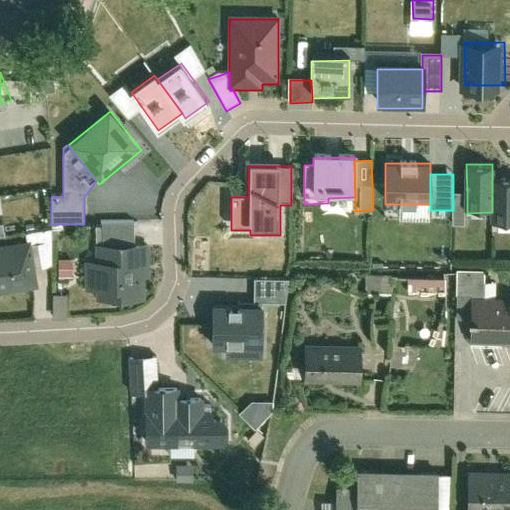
[(509,178),(492,178),(492,212),(492,226),(509,226),(509,178)]
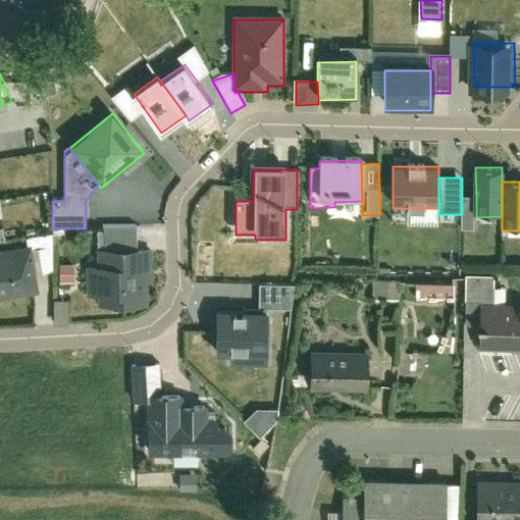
[(476,217),(476,198),(462,198),(462,214),(463,229),(476,229),(476,217)]
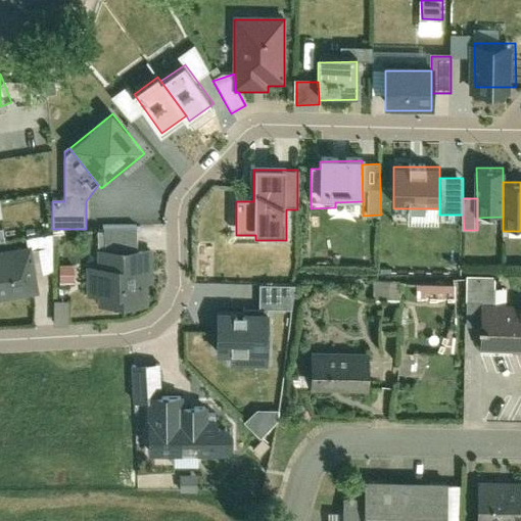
[(104,253),(137,252),(136,225),(104,226),(104,253)]
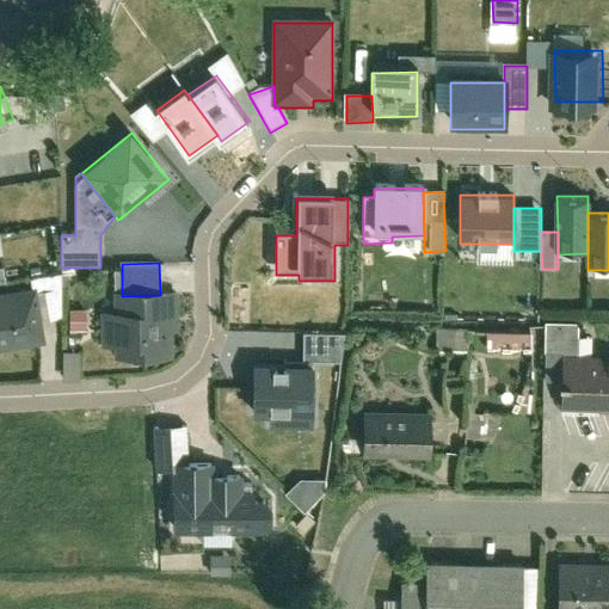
[(34,290),(40,324),(62,318),(60,276),(32,280),(34,290)]
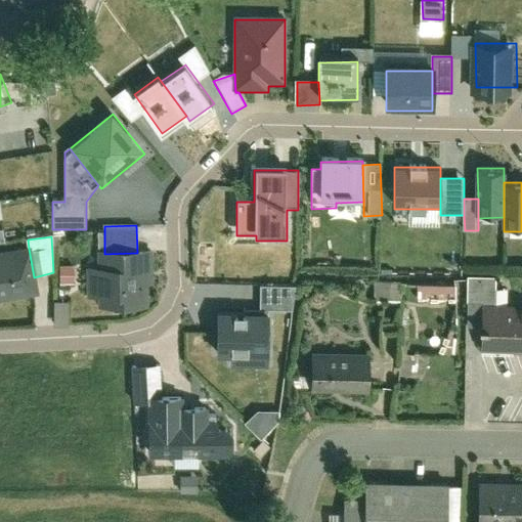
[(29,249),(0,253),(0,299),(36,294),(34,277),(29,249)]
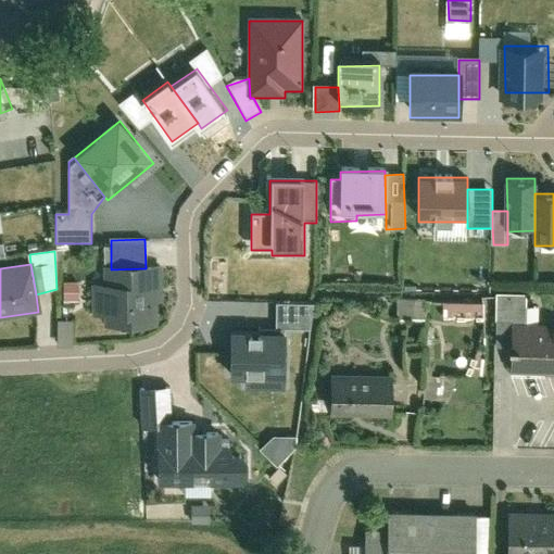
[(111,269),(103,269),(104,290),(92,290),(93,322),(105,320),(105,332),(158,331),(158,307),(161,306),(160,268),(146,268),(111,269)]
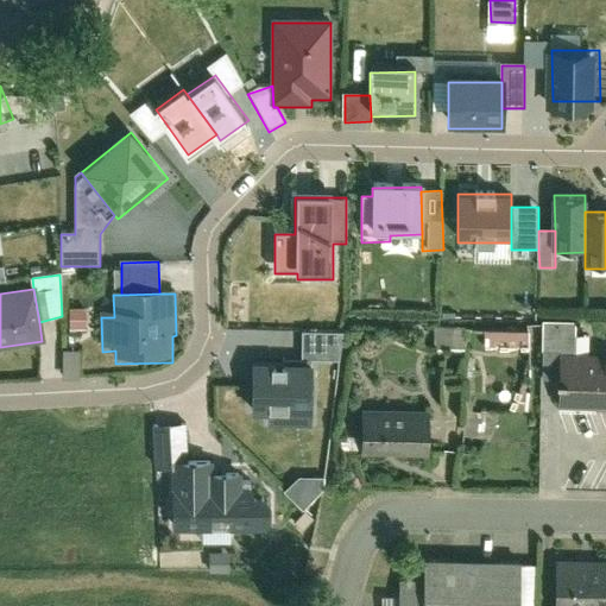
[(555,354),(568,354),(568,321),(537,321),(536,351),(555,351),(555,354)]
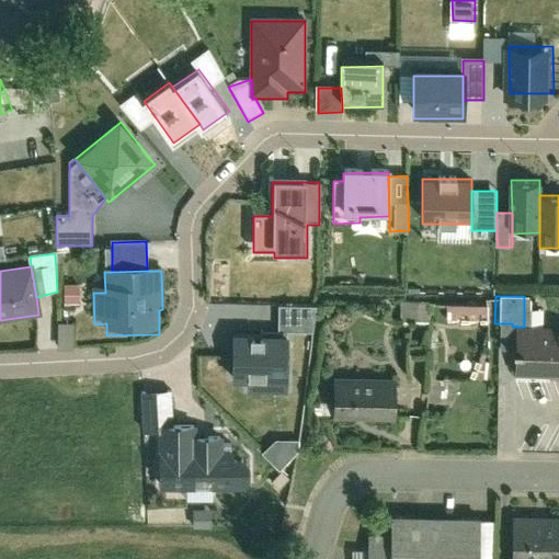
[(401,303),(401,321),(426,321),(426,303),(401,303)]
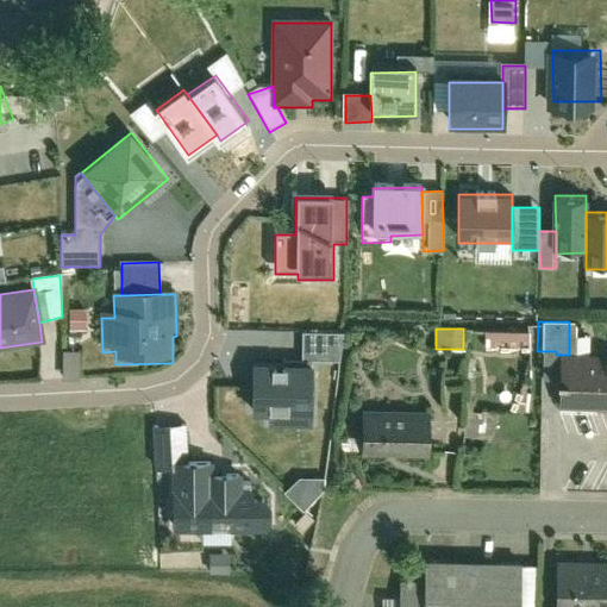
[(485,332),(485,352),(529,351),(529,332),(485,332)]
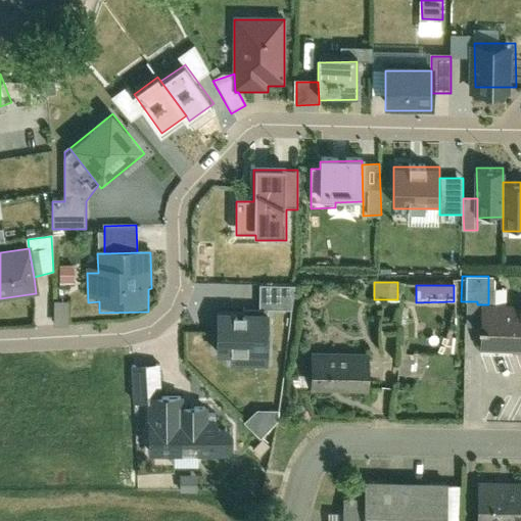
[(261,288),(261,314),(268,314),(293,313),(293,288),(261,288)]
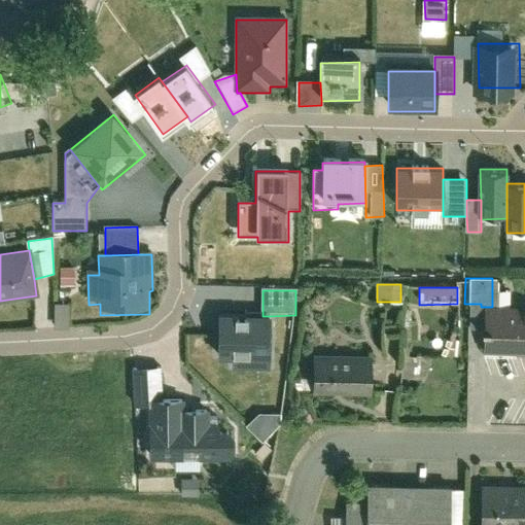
[(481,307),(481,354),(524,354),(524,307),(492,307),(481,307)]
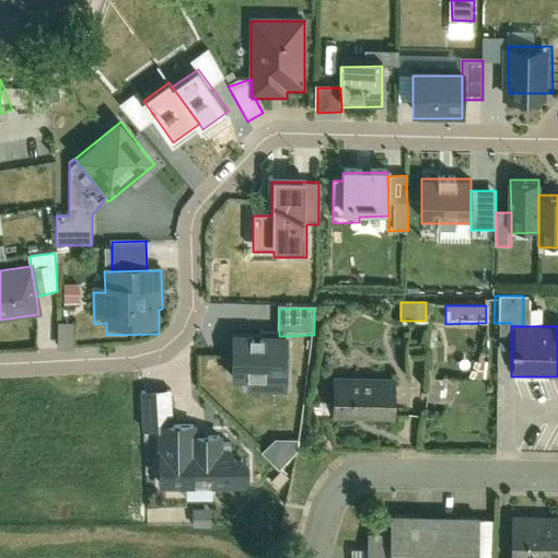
[(231,336),(232,382),(245,382),(245,393),(288,392),(287,336),(279,336),(231,336)]
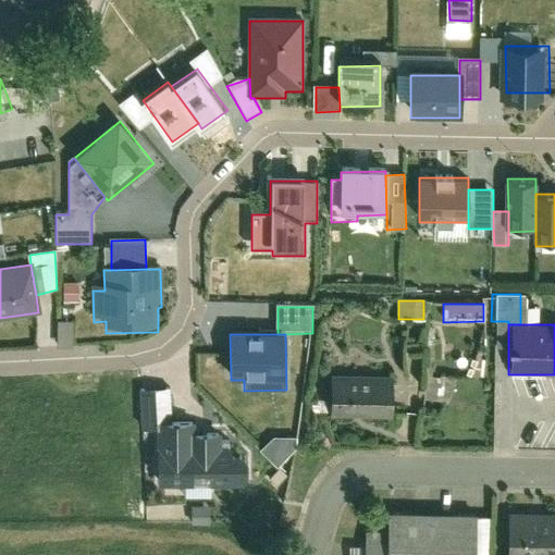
[(324,417),(386,417),(386,373),(325,373),(324,417)]
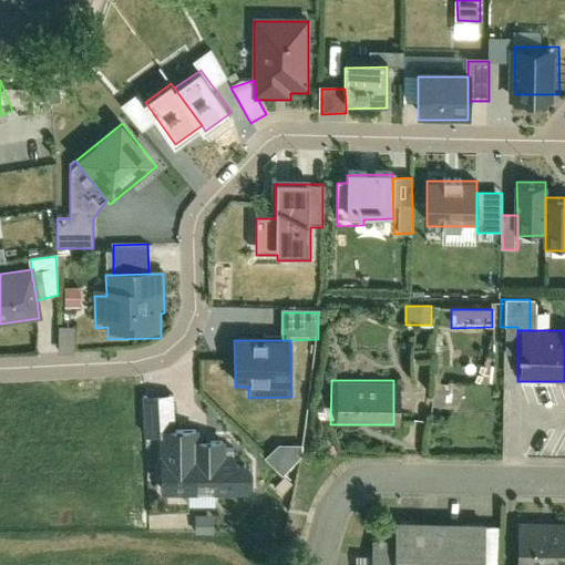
[(161,431),(174,431),(173,393),(143,394),(144,439),(162,439),(161,431)]
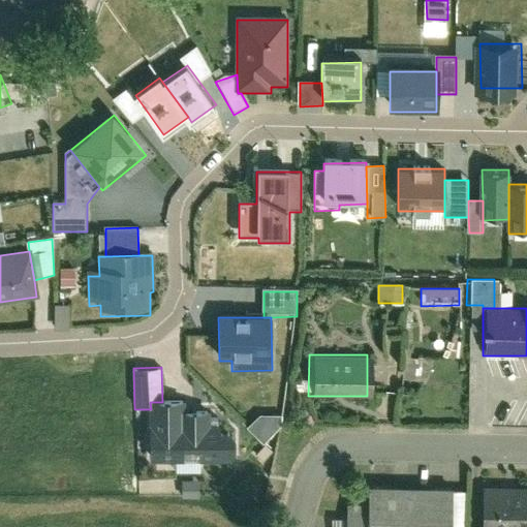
[(162,402),(150,402),(151,409),(151,461),(182,461),(182,450),(200,448),(200,461),(230,461),(241,455),(241,433),(230,426),(217,426),(217,415),(207,415),(207,412),(184,412),(184,402),(162,402)]
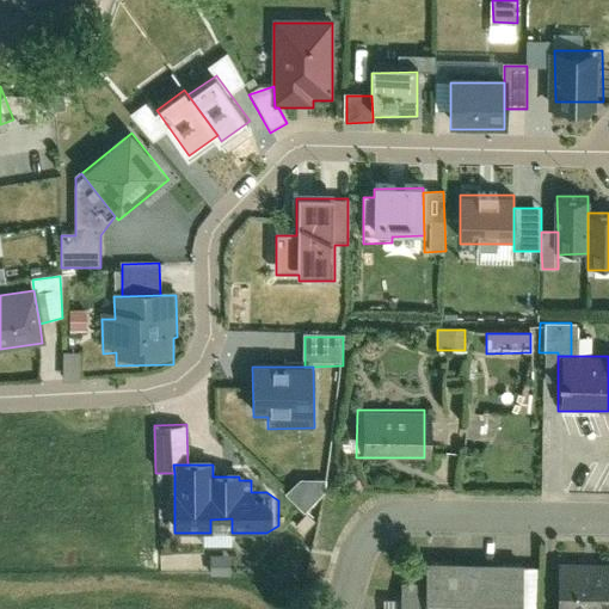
[(307,468),(288,491),(307,508),(327,485),(307,468)]
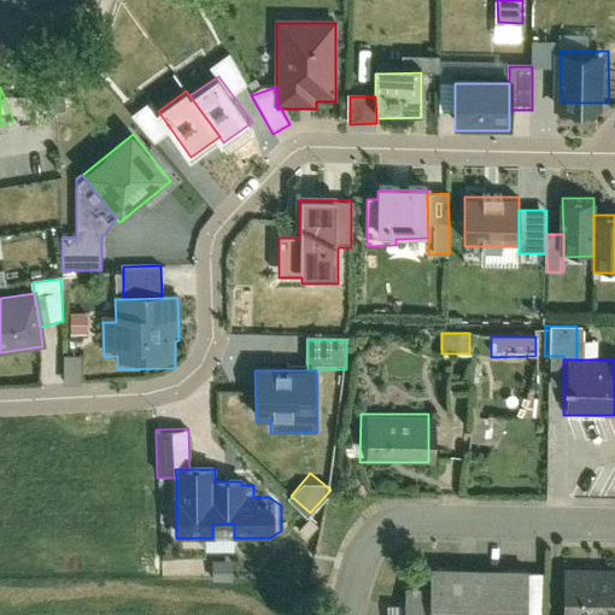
[(614,614),(614,567),(558,567),(556,614),(614,614)]
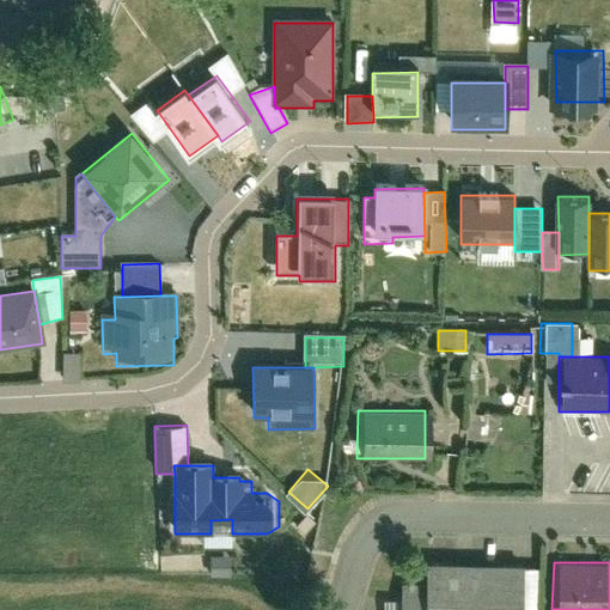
[(524,609),(525,572),(525,565),(427,563),(427,583),(403,583),(402,609),(524,609)]
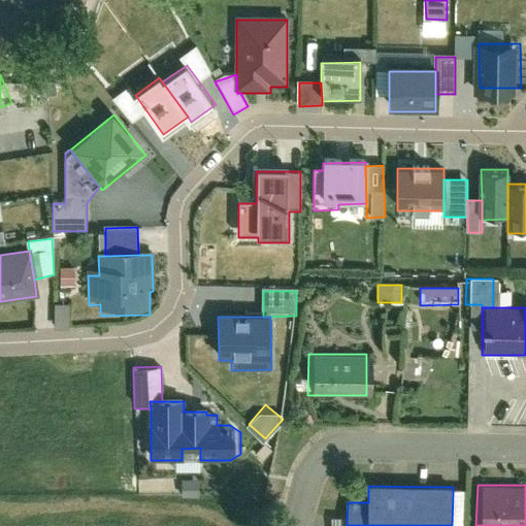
[(464,525),(464,493),(453,493),(452,525),(464,525)]
